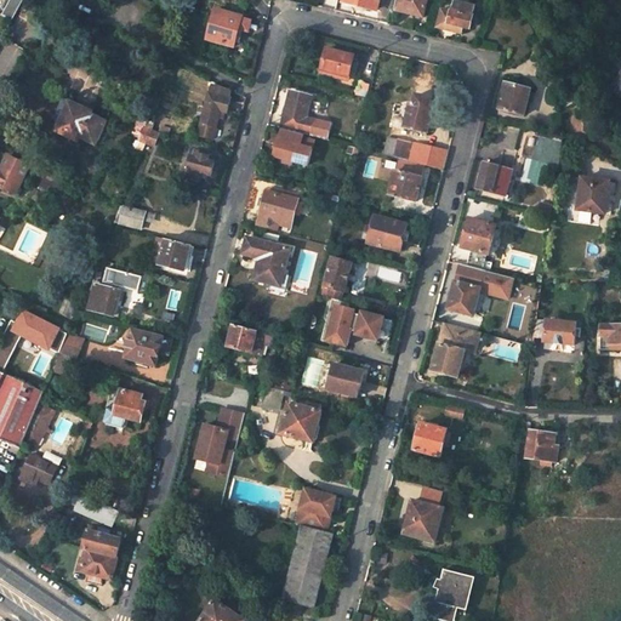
[(5,15),(12,20),(23,0),(13,0),(16,1),(13,6),(10,5),(5,15)]
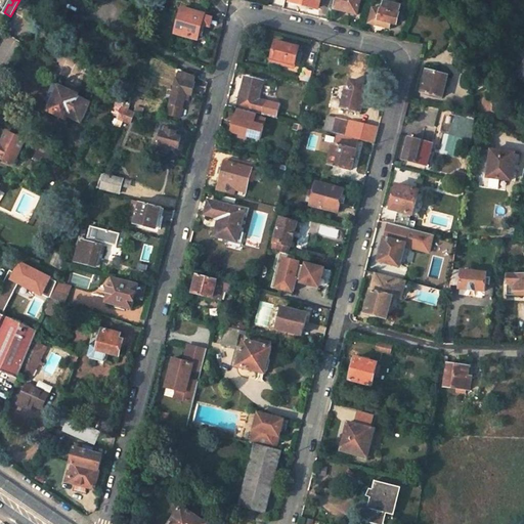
[(316,8),(317,0),(289,0),(289,2),(316,8)]
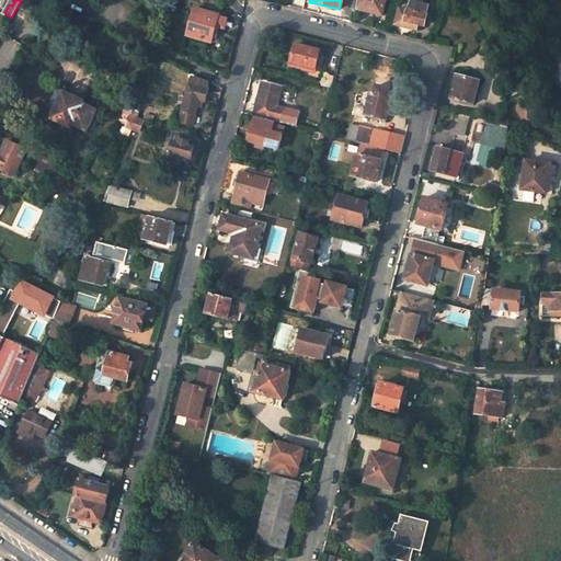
[(358,0),(356,9),(381,15),(386,0),(358,0)]
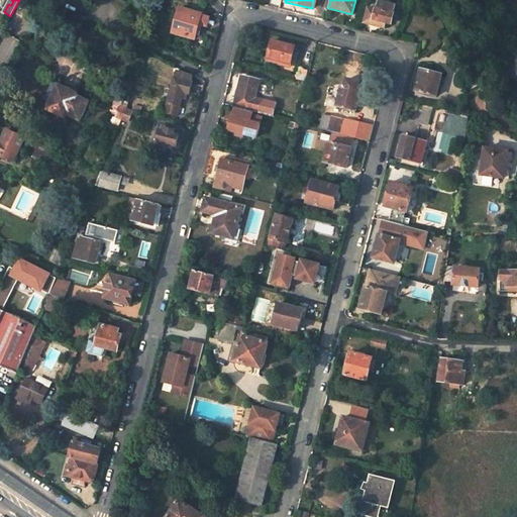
[(392,24),(396,6),(377,2),(373,20),(377,21),(376,26),(386,28),(387,23),(392,24)]
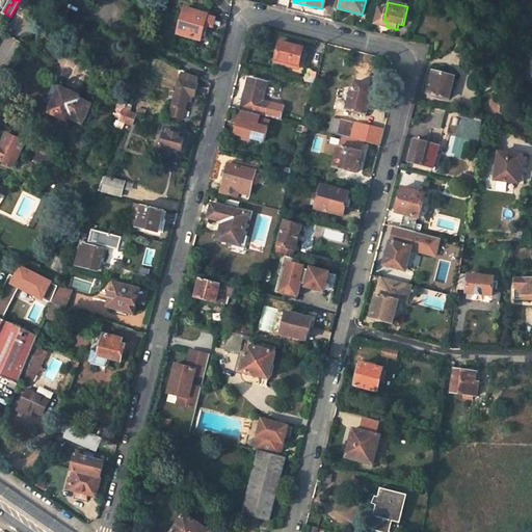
[(178,33),(201,41),(204,26),(212,28),(215,18),(207,17),(207,15),(184,9),(178,33)]
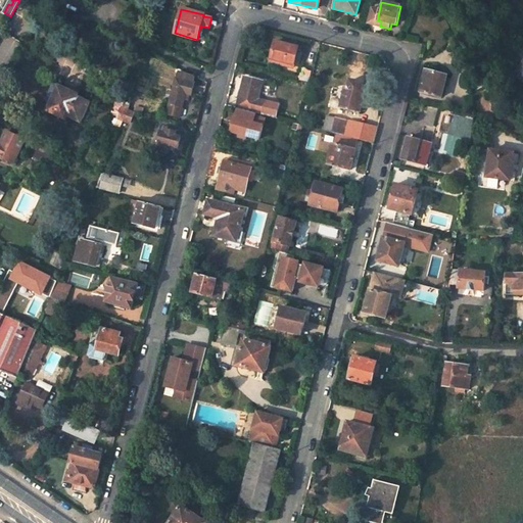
[(291,67),(296,47),(273,42),(269,59),(282,62),(282,65),(291,67)]
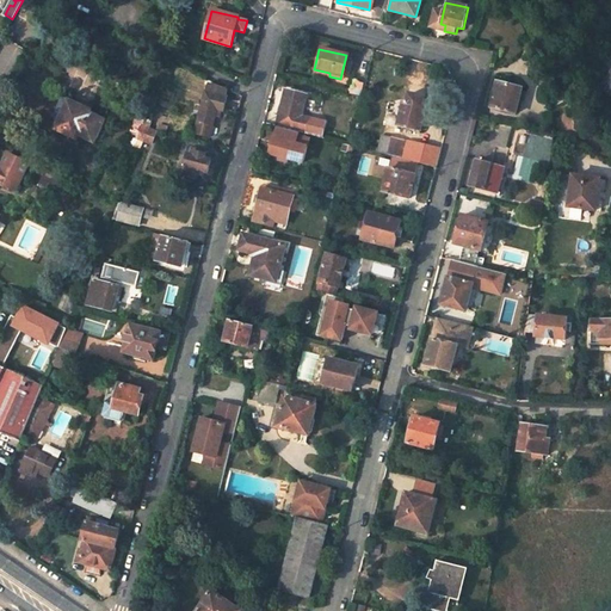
[(542,93),(557,86),(553,78),(538,85),(542,93)]
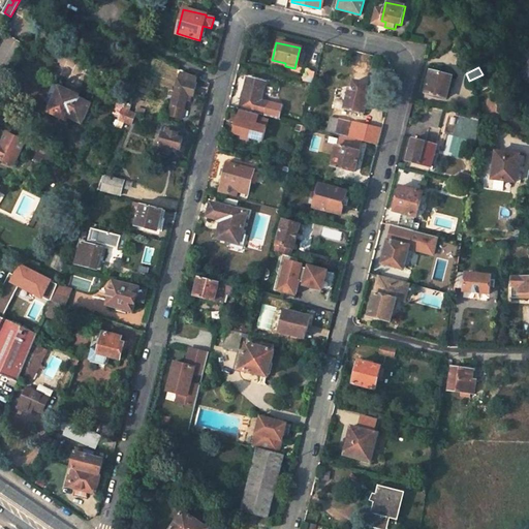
[(445,98),(452,76),(430,71),(425,93),(445,98)]
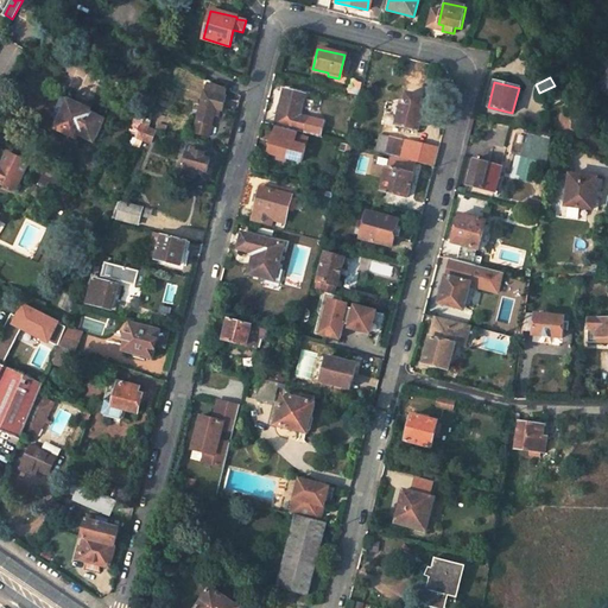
[(196,120),(211,125),(215,109),(222,111),(226,97),(223,96),(226,89),(221,86),(220,88),(207,84),(204,92),(203,92),(196,120)]
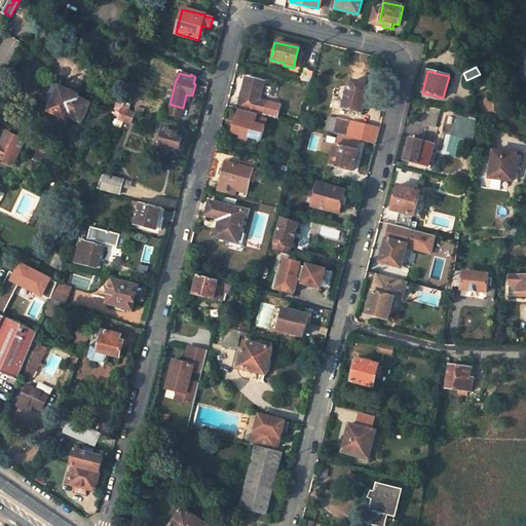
[(313,75),(305,73),(303,79),(302,78),(301,82),(311,84),(313,75)]
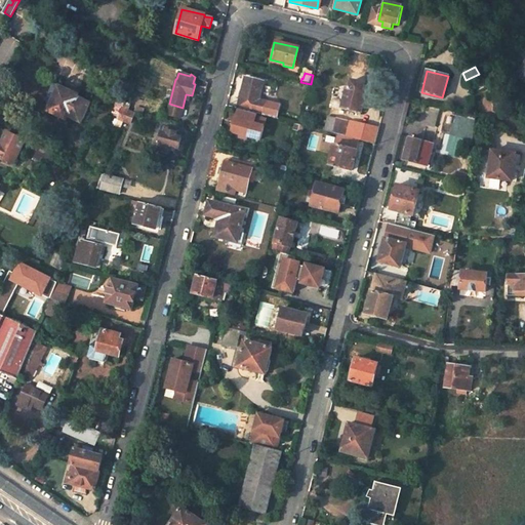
[(257,103),(264,82),(246,77),(238,109),(263,116),(266,105),(257,103)]
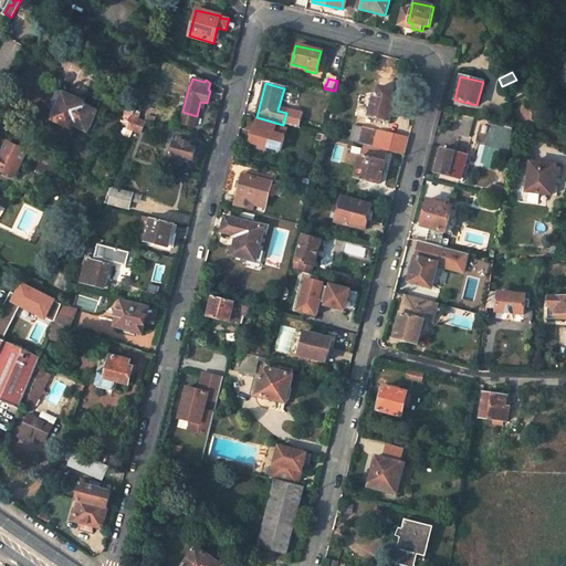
[(368,117),(389,123),(395,101),(391,100),(394,92),(380,88),(378,96),(374,95),(368,117)]
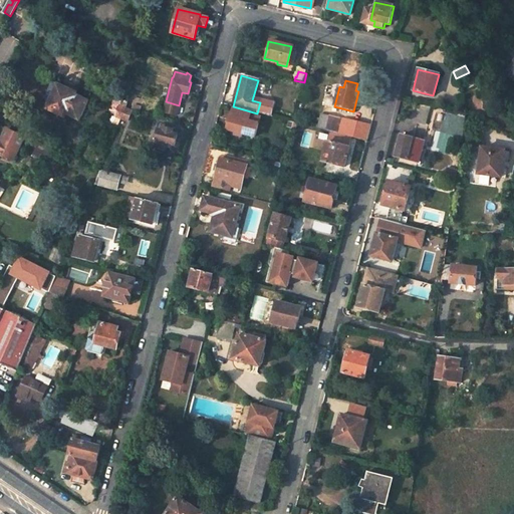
[(79,120),(88,101),(75,95),(76,94),(53,83),(46,97),(50,99),(45,109),(63,119),(66,114),(79,120)]
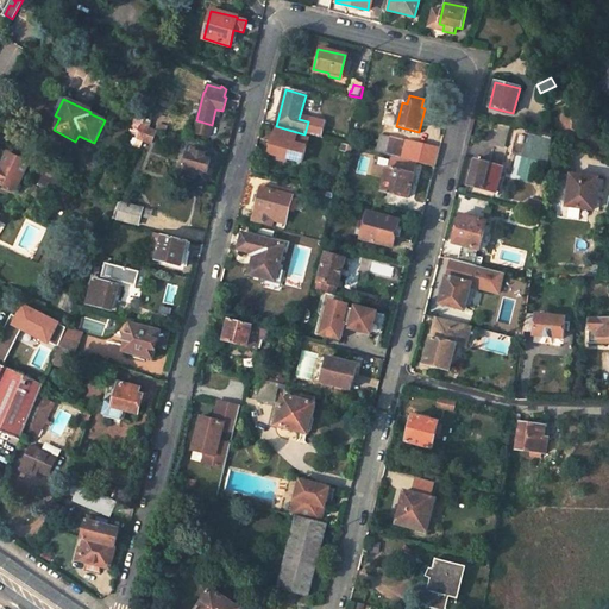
[(149,129),(142,126),(137,138),(144,140),(149,129)]
